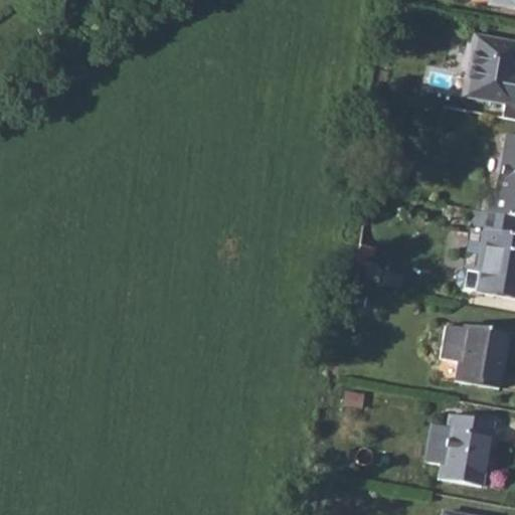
[(514,0),(490,0),(490,5),(514,9),(514,0)]
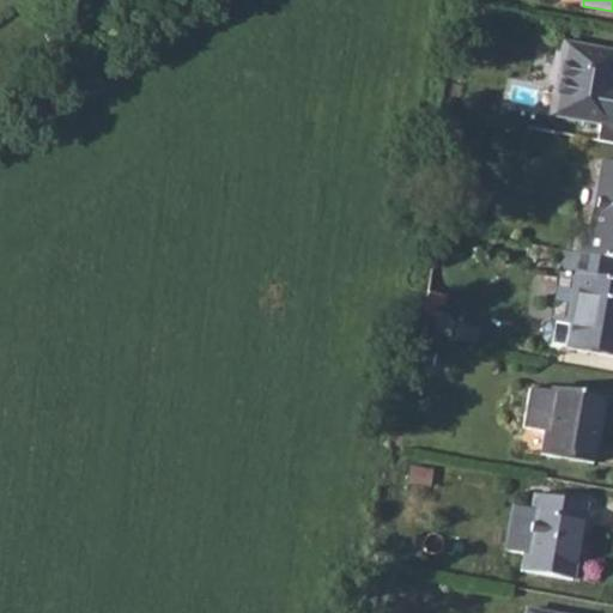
[(86,22),(71,28),(76,38),(90,32),(86,22)]
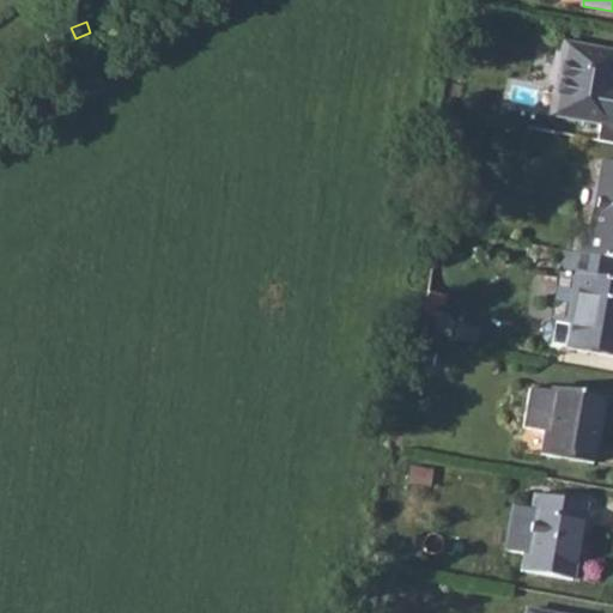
[(612,52),(564,43),(551,113),(612,123),(612,52)]
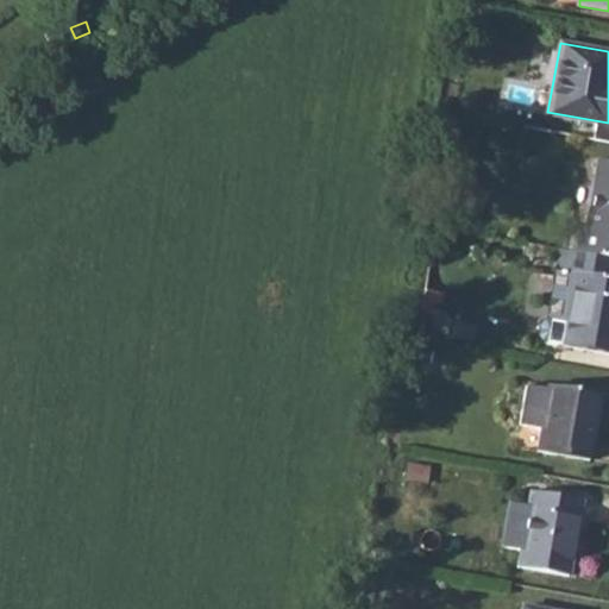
[(578,228),(573,250),(608,256),(608,158),(597,157),(583,230),(578,228)]
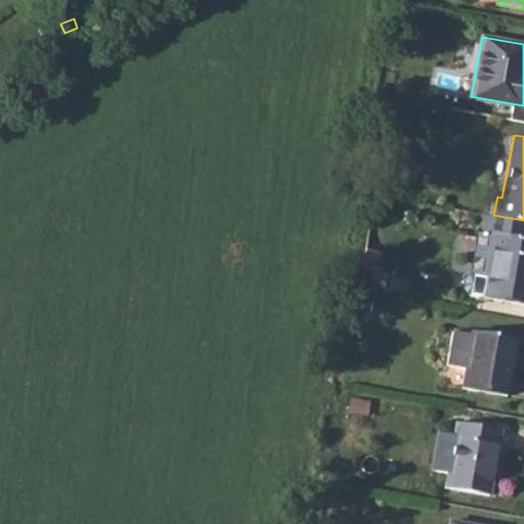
[(523,220),(493,215),(481,213),(478,230),(496,233),(489,276),(486,275),(482,296),(523,303),(523,220)]
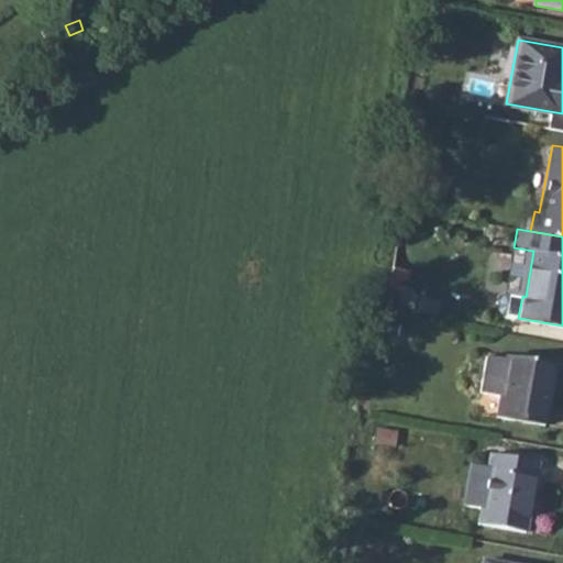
[(488,356),(468,353),(462,389),(482,393),(478,414),(543,426),(553,365),(489,354),(488,356)]
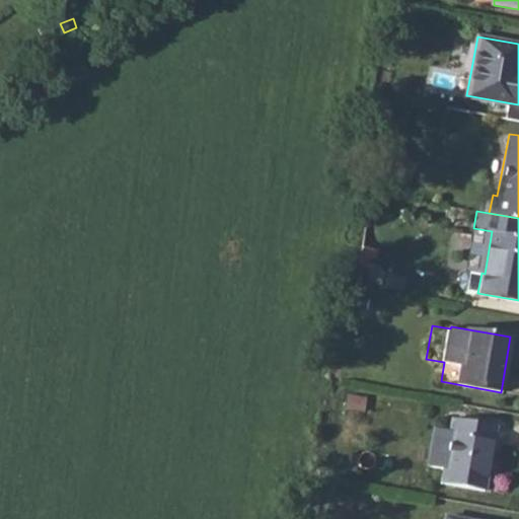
[(434,428),(430,452),(445,455),(443,466),(440,483),(485,490),(496,426),(451,418),(449,431),(434,428)]
